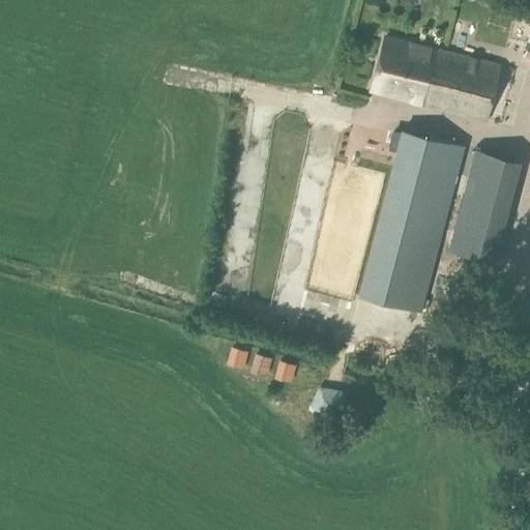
[(501,66),(410,43),(386,36),(372,91),(487,121),(501,66)]
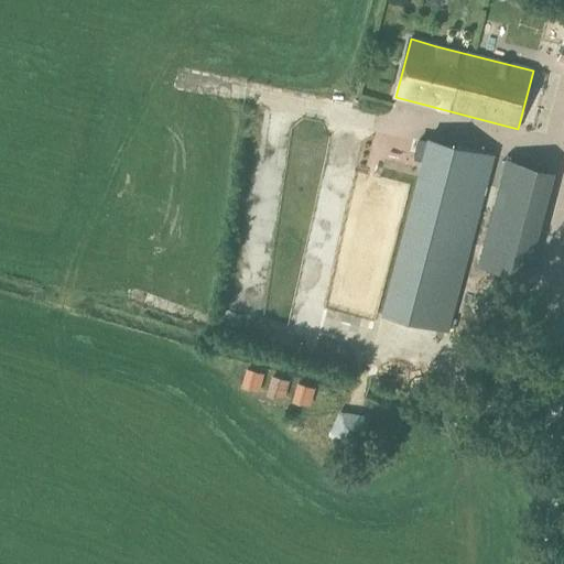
[(449,332),(496,154),(429,137),(381,314),(449,332)]
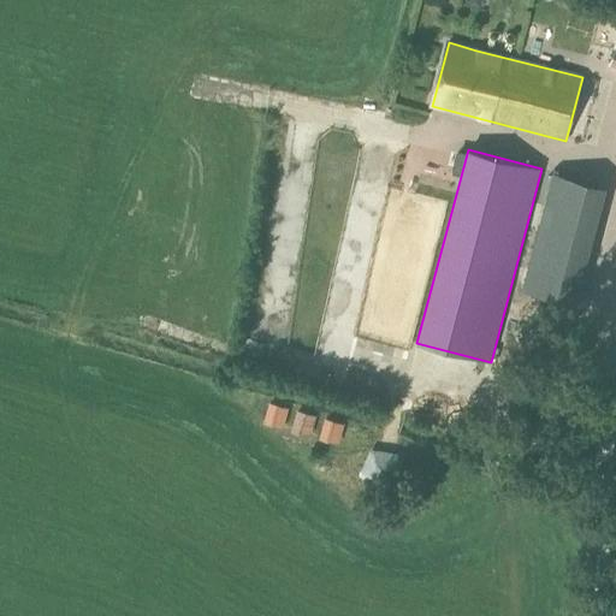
[(554,173),(523,289),(570,302),(600,185),(554,173)]
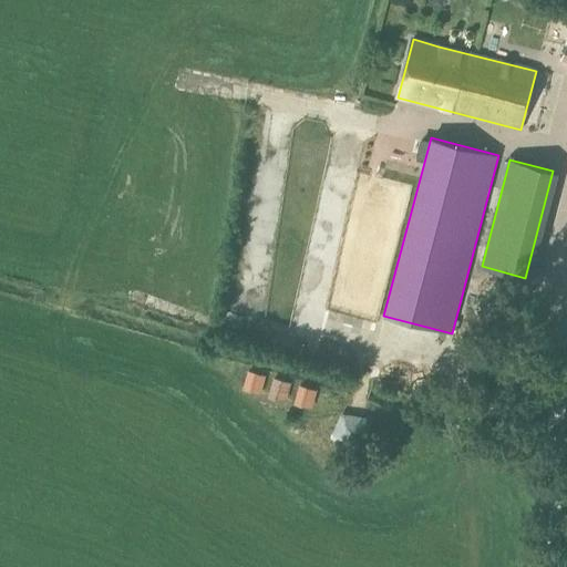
[(261,391),(266,375),(248,370),(243,387),(261,391)]
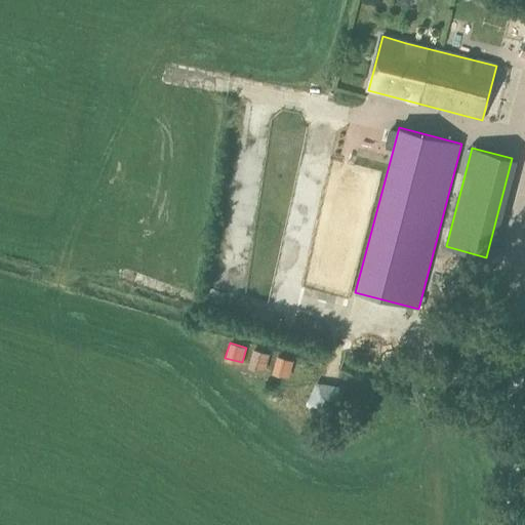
[(266,369),(270,354),(252,350),(248,364),(266,369)]
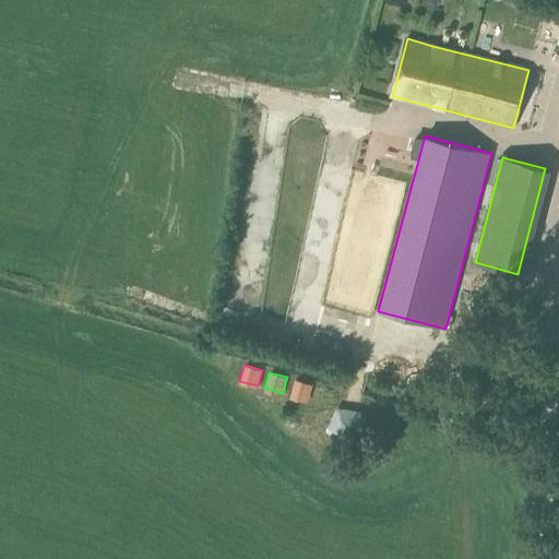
[(308,401),(312,384),(295,379),(290,395),(308,401)]
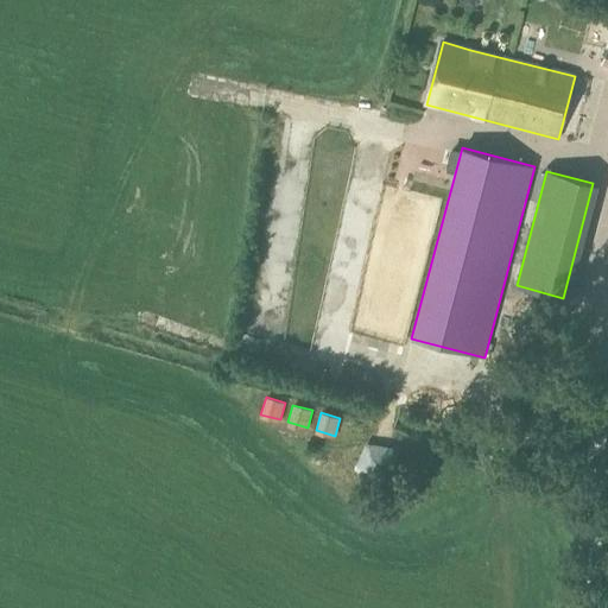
[(378,485),(394,458),(363,438),(347,464),(378,485)]
